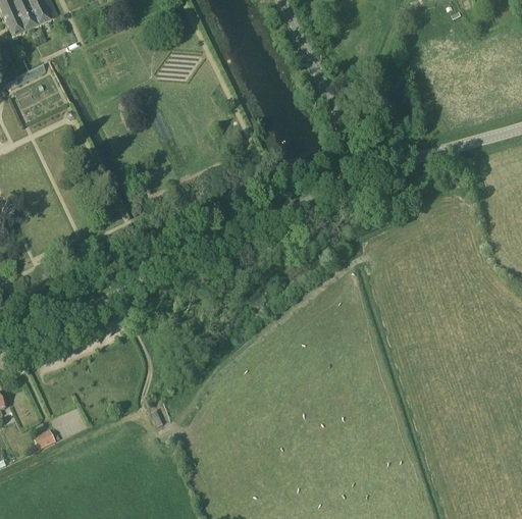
[(0,0),(0,9),(12,38),(58,17),(50,0),(0,0)]
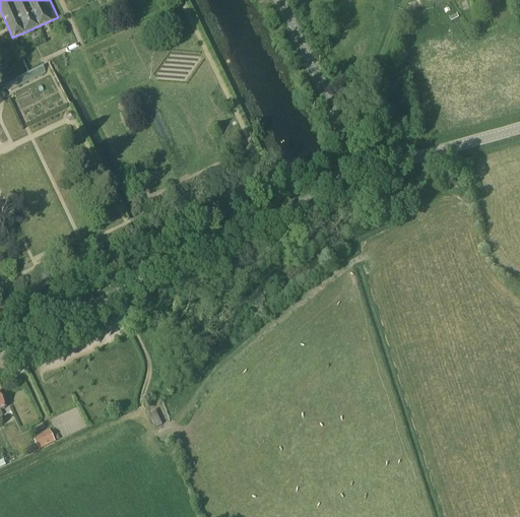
[(14,76),(18,83),(46,70),(42,63),(14,76)]
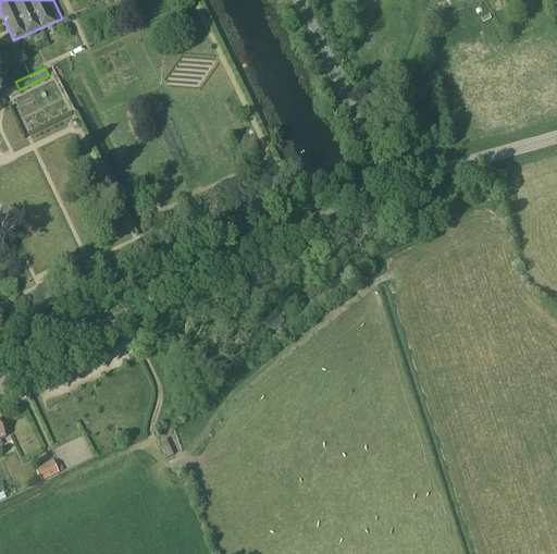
[(83,123),(76,128),(81,134),(87,130),(83,123)]
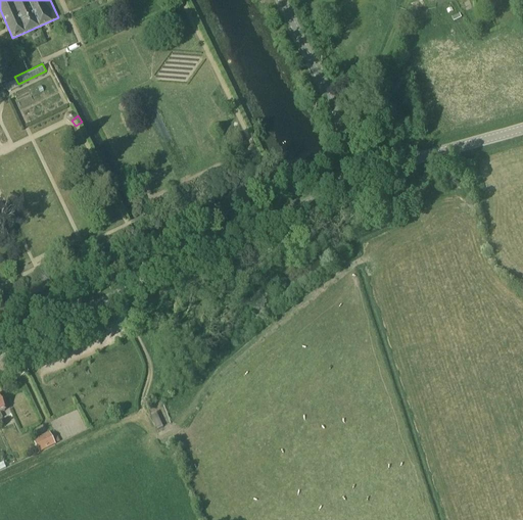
[(372,201),(375,207),(385,202),(383,197),(372,201)]
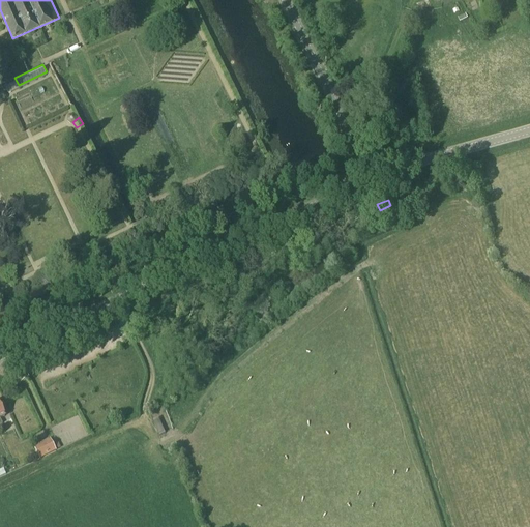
[(118,342),(126,339),(124,332),(116,335),(118,342)]
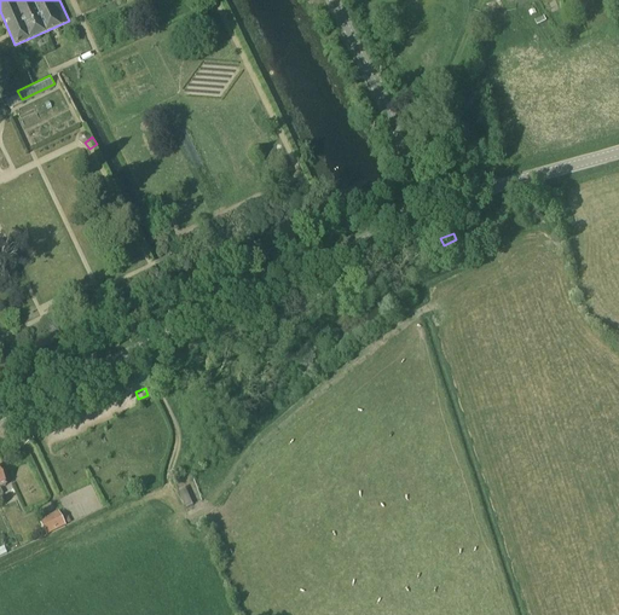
[(40,521),(46,533),(65,523),(59,511),(40,521)]
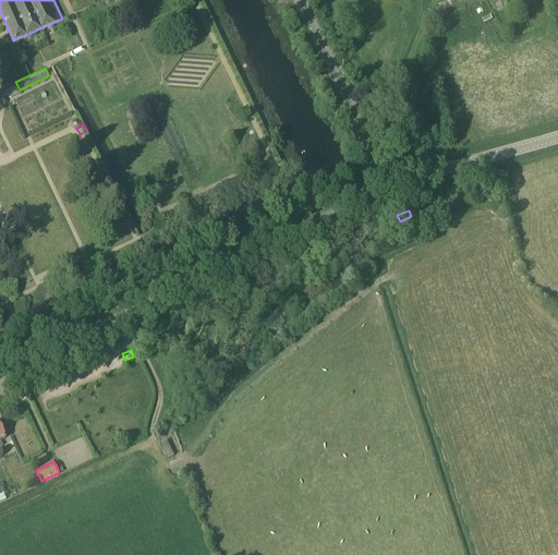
[(0,492),(0,503),(11,498),(7,490),(0,492)]
